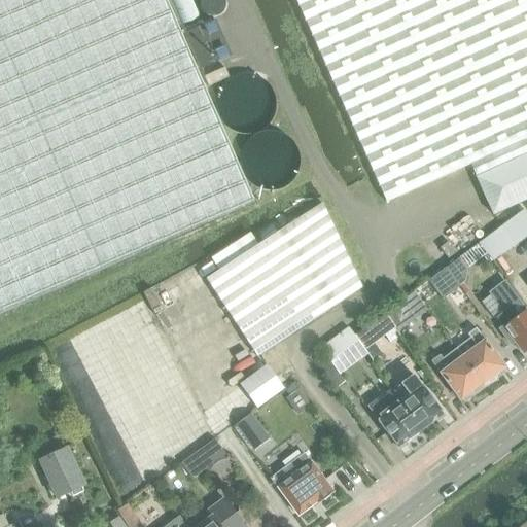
[(0,0),(0,310),(102,268),(252,201),(164,0),(0,0)]
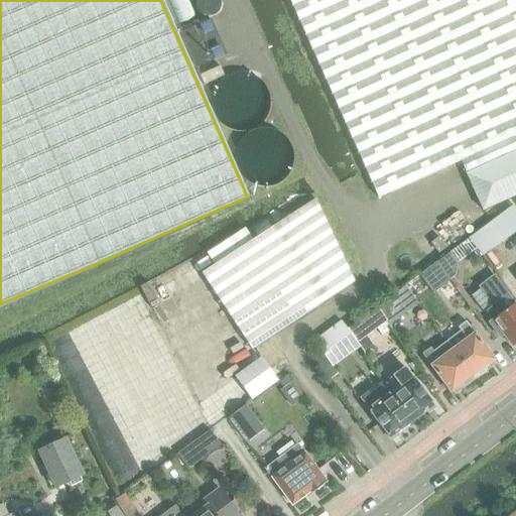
[(515,149),(515,0),(287,0),(378,200),(461,162),(465,172),(515,149)]
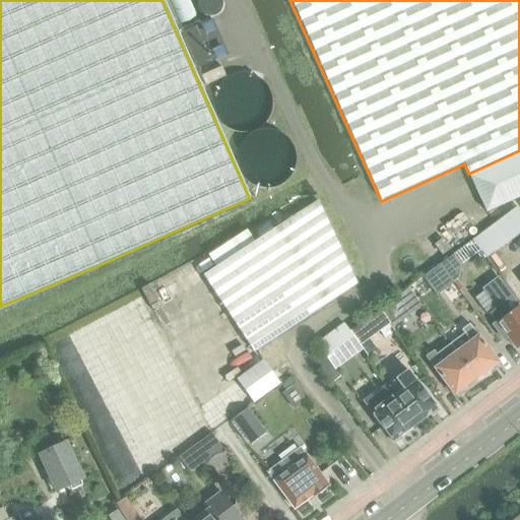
[(519,197),(519,150),(468,174),(486,213),(519,197)]
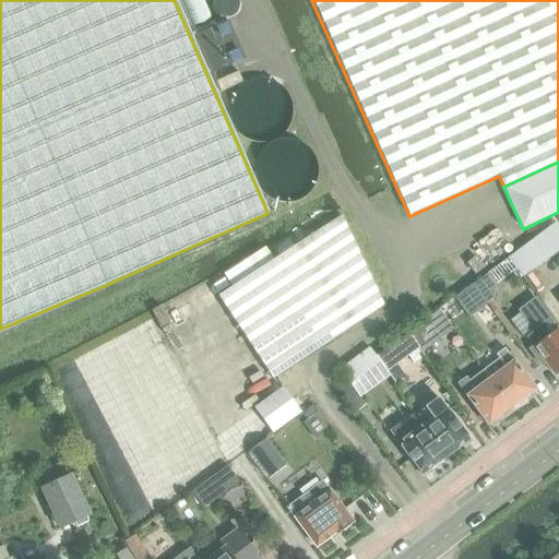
[(218,297),(251,347),(270,376),(272,379),(383,307),(341,216),(218,297)]
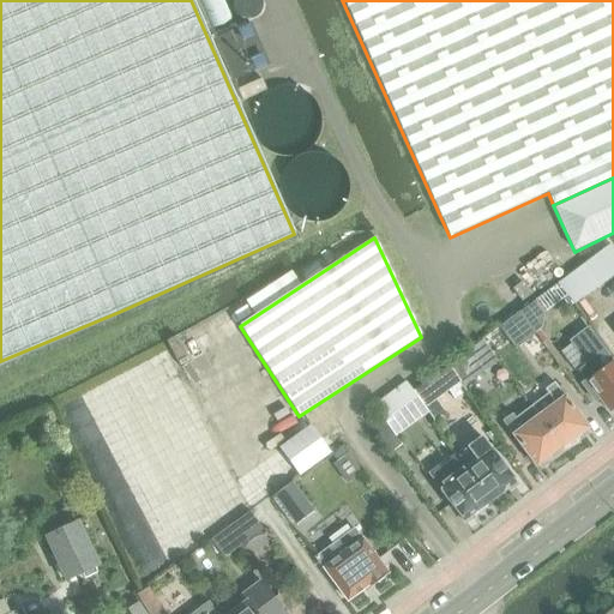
[(613,275),(613,250),(611,246),(558,284),(573,306),(613,275)]
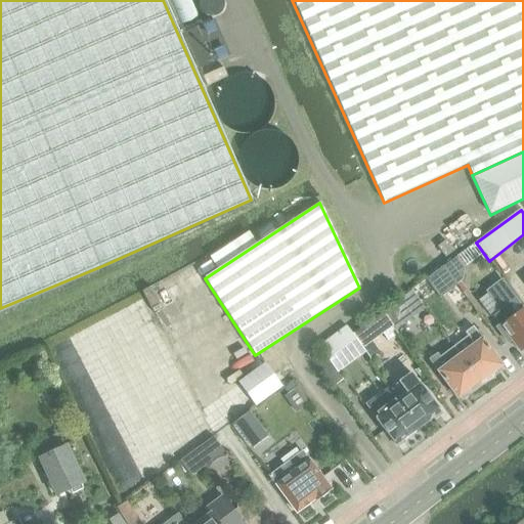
[(453,250),(444,238),(436,246),(445,257),(453,250)]
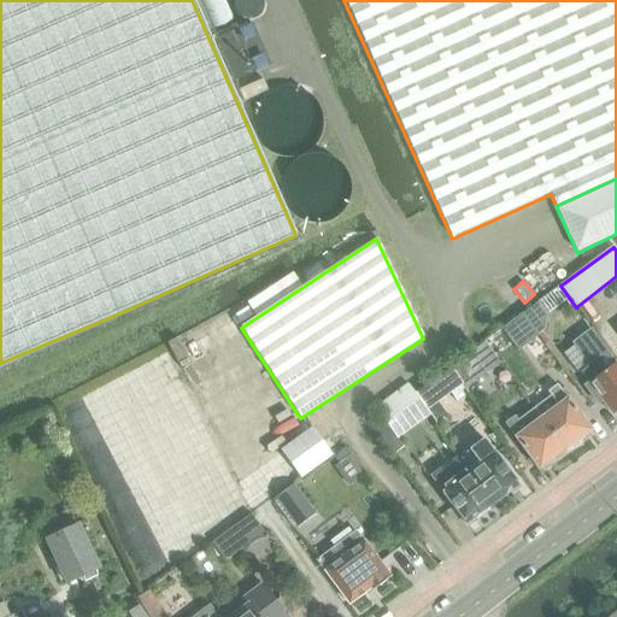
[(538,303),(521,315),(536,335),(545,329),(547,315),(546,313),(538,303)]
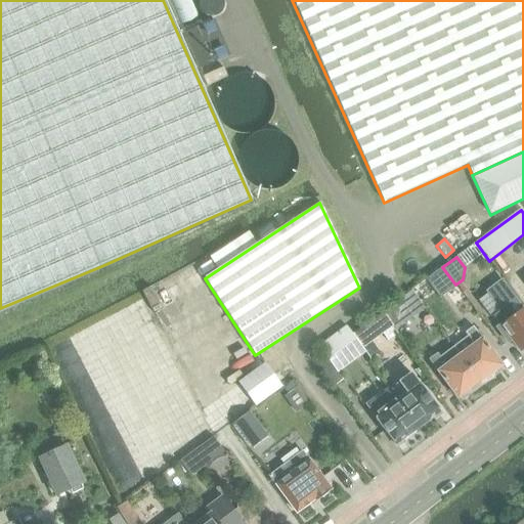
[(442,267),(426,280),(438,297),(455,285),(442,267)]
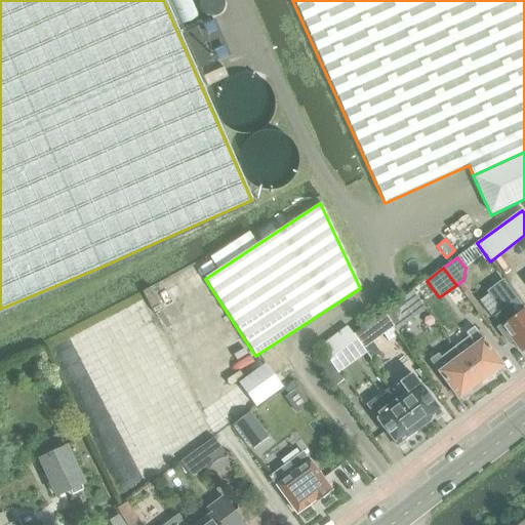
[(401,300),(385,313),(394,328),(395,328),(397,331),(414,319),(401,300)]
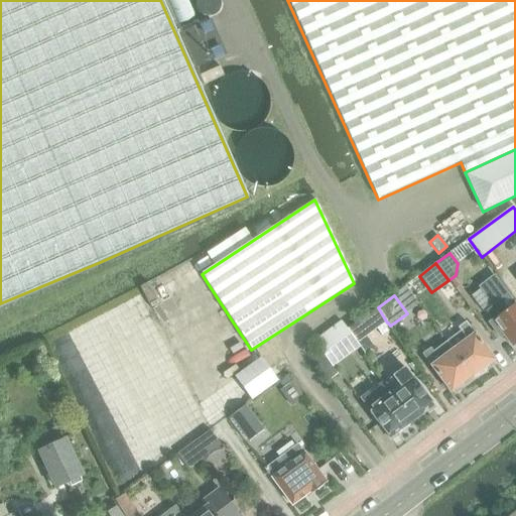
[(494,305),(486,312),(492,321),(489,324),(500,339),(503,336),(512,348),(515,345),(515,305),(514,304),(505,310),(499,302),(494,305)]
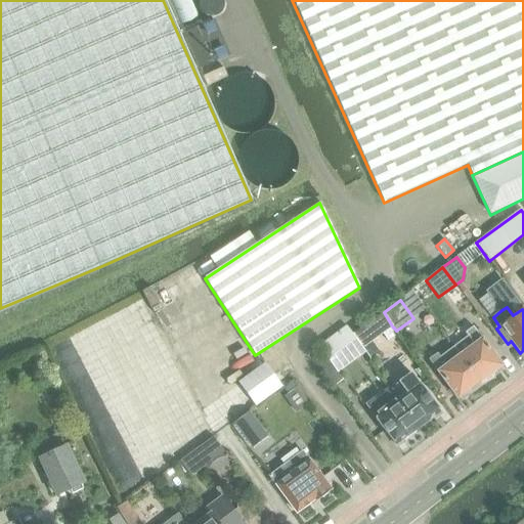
[(384,312),(352,336),(363,350),(393,328),(384,312)]
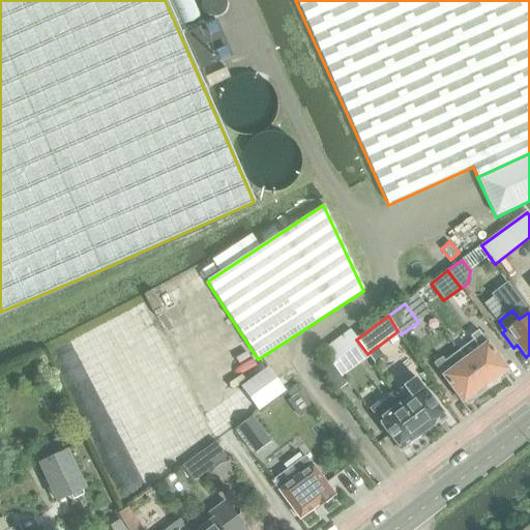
[(327,359),(317,366),(336,392),(347,384),(342,378),(370,356),(367,354),(356,340),(350,330),(321,351),(327,359)]
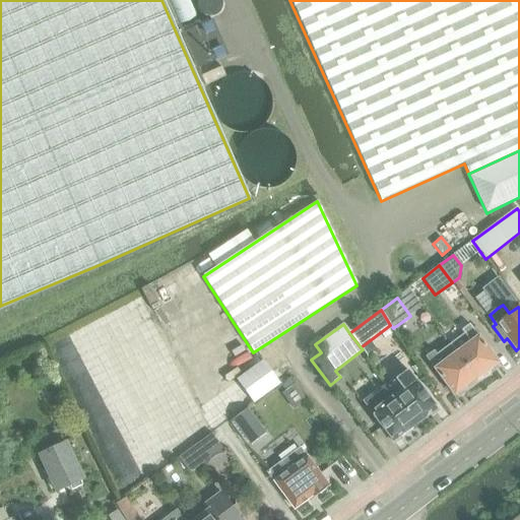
[(469,341),(455,351),(477,382),(489,374),(486,371),(498,363),(468,324),(460,330),(469,341)]
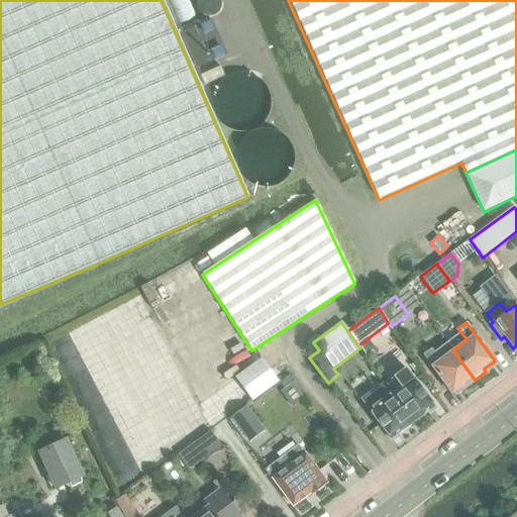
[(430,348),(422,354),(451,394),(460,386),(463,389),(475,380),(452,349),(446,342),(433,352),(430,348)]
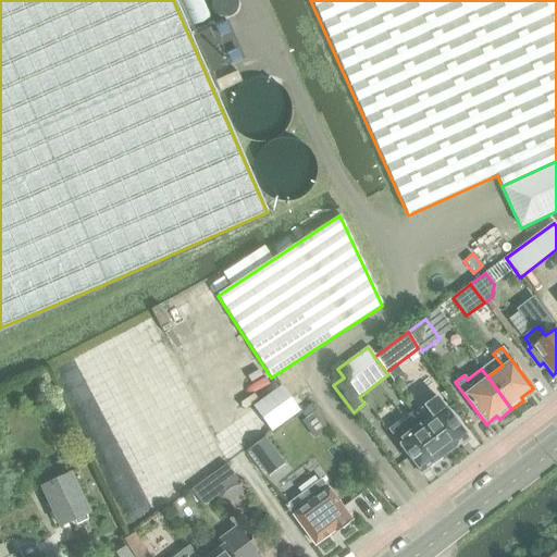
[(48,374),(34,381),(41,393),(53,387),(48,374)]
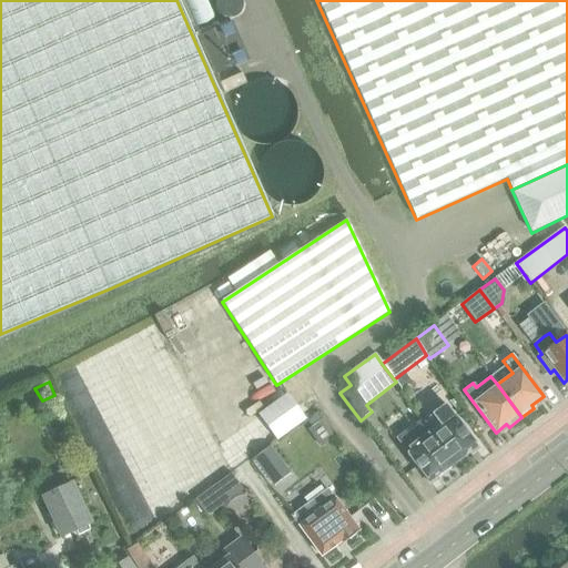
[(276,439),(304,418),(285,392),(256,413),(276,439)]
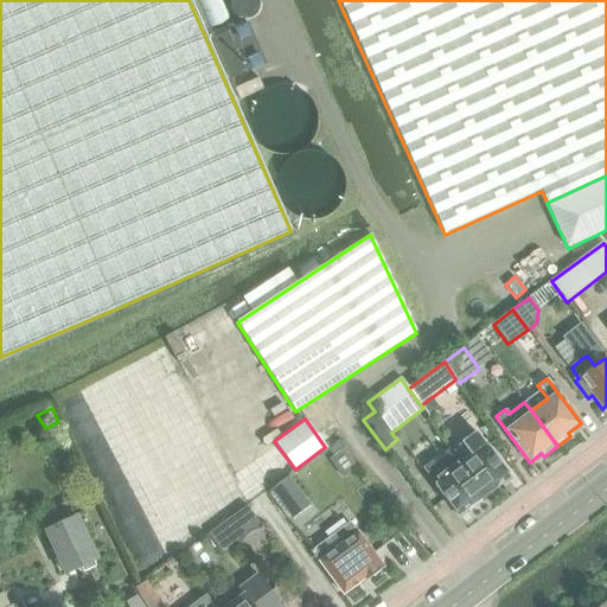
[(475,433),(451,452),(485,498),(510,479),(475,433)]
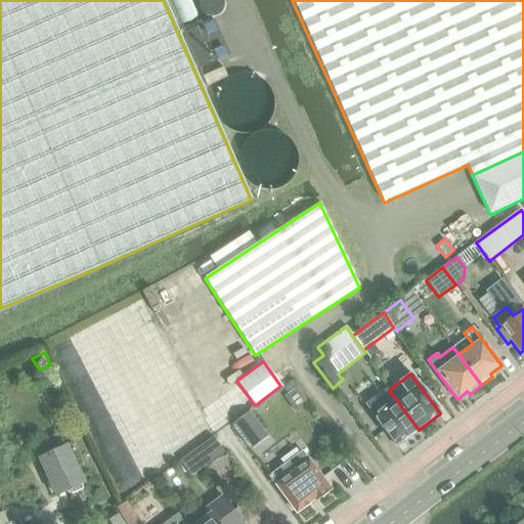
[(388,388),(365,405),(395,446),(419,430),(389,390),(388,388)]
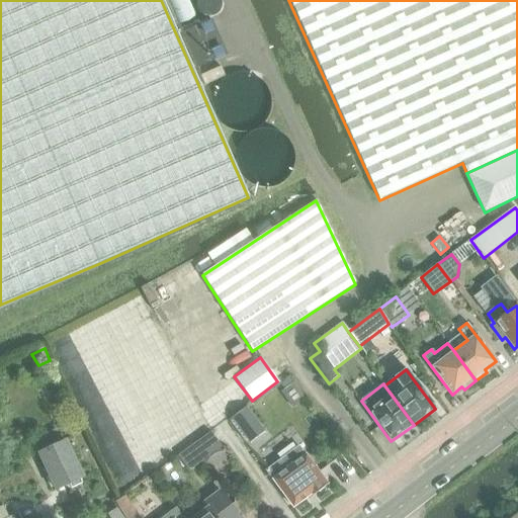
[(248,407),(232,419),(249,443),(265,431),(248,407)]
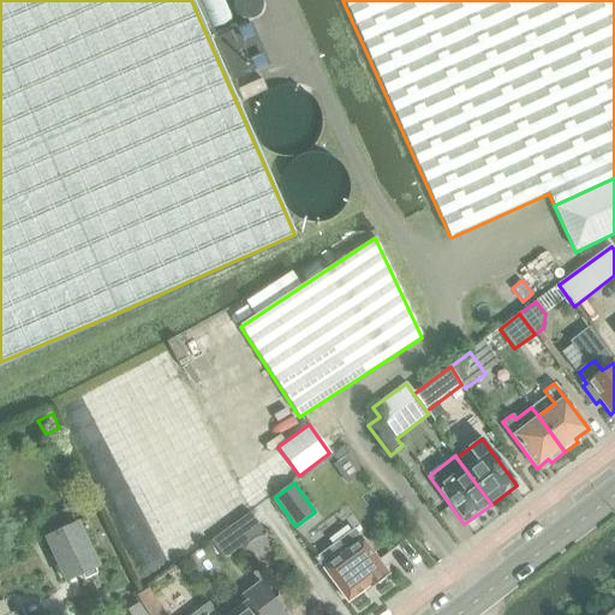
[(224,559),(262,531),(249,512),(209,541),(224,559)]
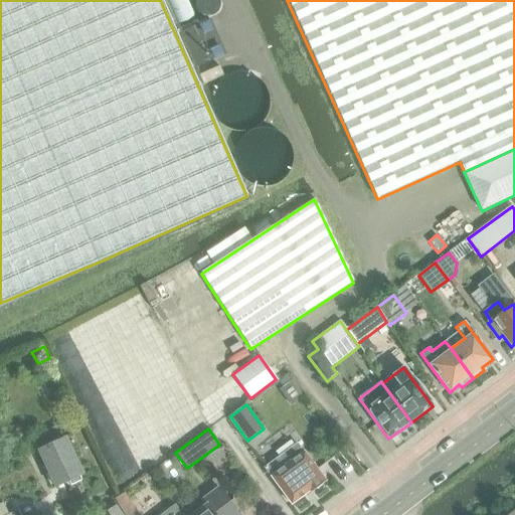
[(81,476),(64,440),(38,452),(55,488),(81,476)]
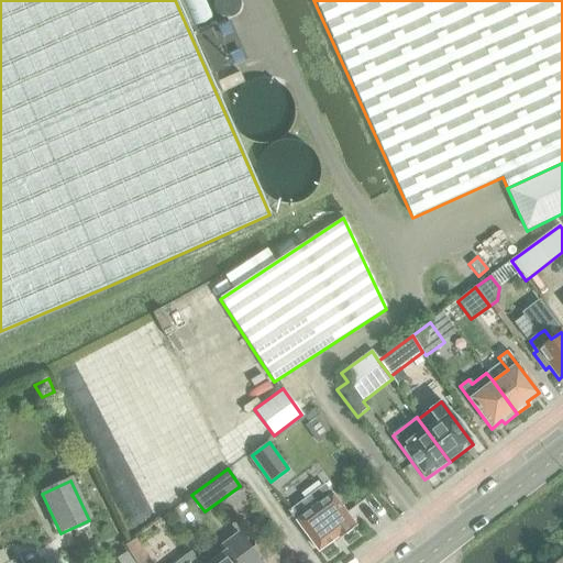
[(355,529),(324,486),(289,512),(319,553),(339,538),(340,540),(355,529)]
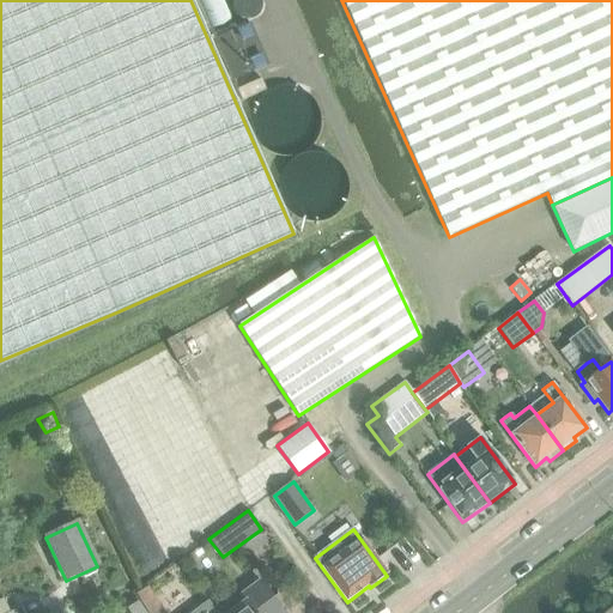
[(237,598),(214,612),(281,612),(274,604),(265,592),(256,580),(243,589),(237,598)]
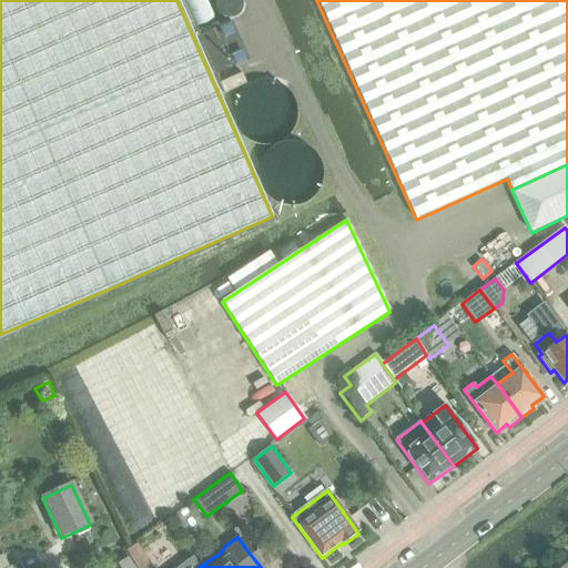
[(119,567),(135,567),(129,555),(115,561),(119,567)]
